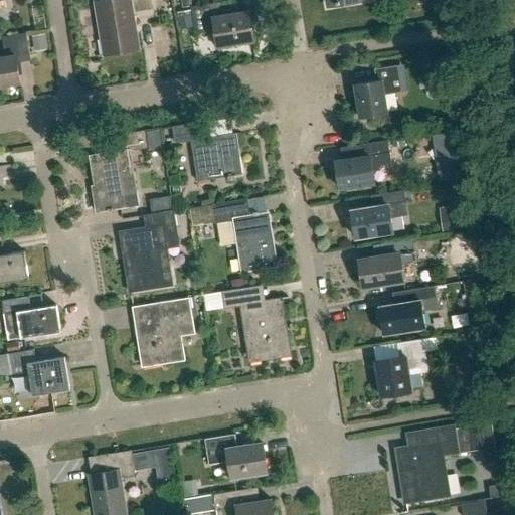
[(104,55),(139,49),(133,11),(151,9),(149,0),(103,0),(95,1),(104,55)]
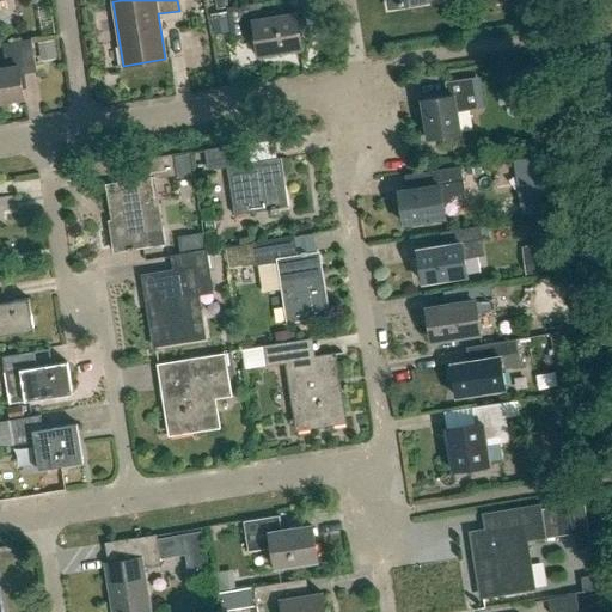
[(258,2),(227,8),(232,40),(256,36),(259,55),(301,48),(297,14),(262,20),(258,2)]
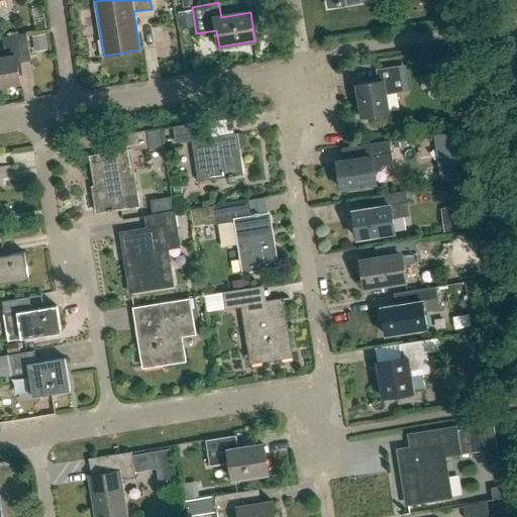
[(0,86),(19,83),(16,63),(30,61),(26,33),(2,37),(5,57),(0,57),(0,86)]
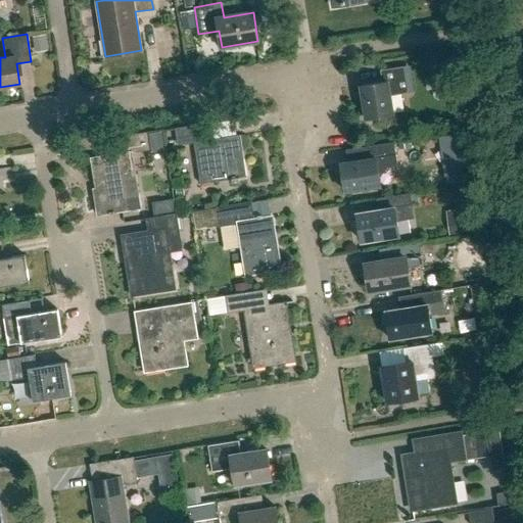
[(432,91),(448,88),(442,53),(426,56),(432,91)]
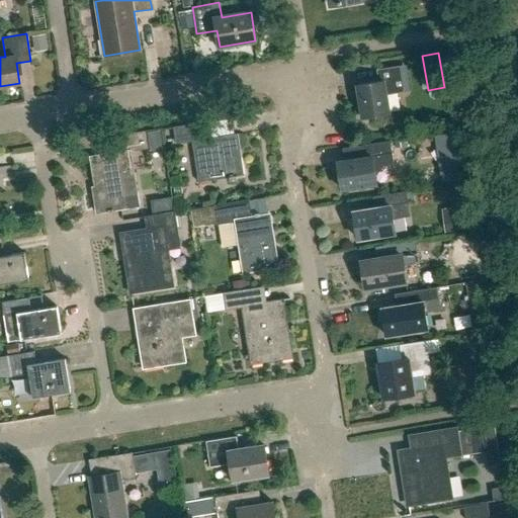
[(403,92),(399,67),(376,70),(378,81),(357,85),(362,118),(387,114),(384,91),(393,89),(393,93),(403,92)]
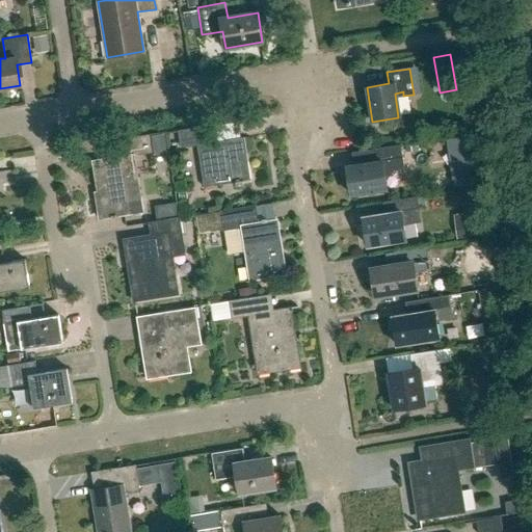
[(215,142),(212,126),(178,131),(180,148),(196,145),(201,167),(203,188),(235,183),(236,187),(242,185),(242,182),(250,181),(244,137),(215,142)]
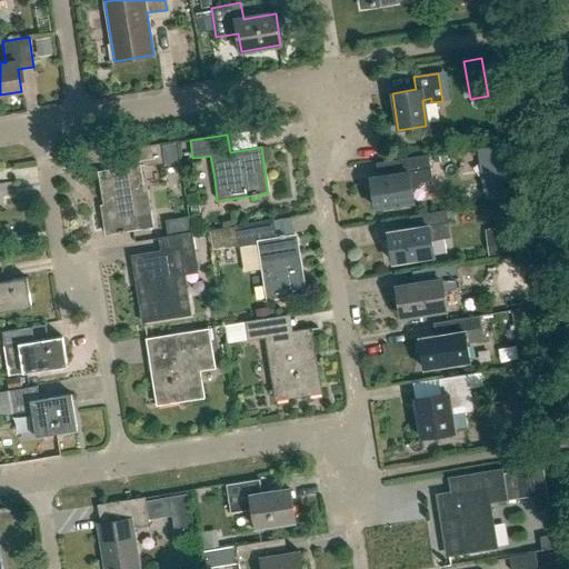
[(125,169),(99,172),(106,213),(102,215),(106,235),(119,232),(119,233),(125,232),(123,231),(152,227),(142,166),(162,162),(159,145),(122,151),(125,169)]
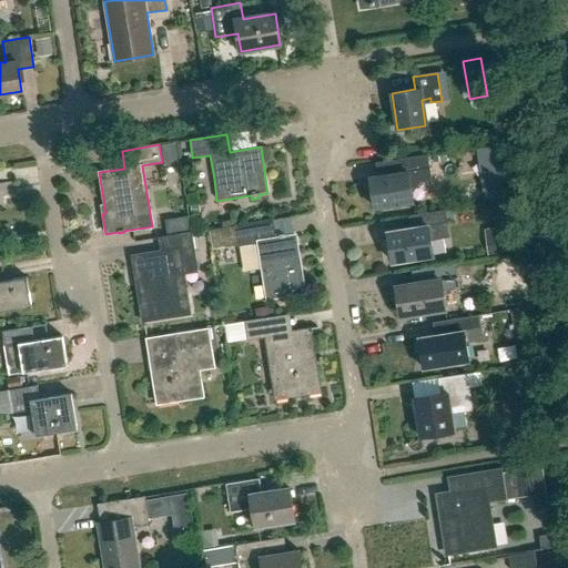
[(375,208),(412,202),(409,183),(430,180),(427,154),(403,159),(405,172),(369,178),(375,208)]
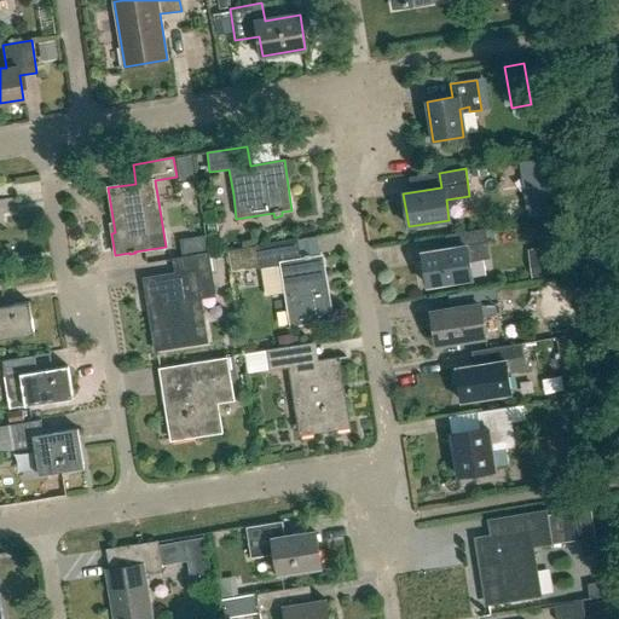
[(446,249),(422,253),(427,287),(470,279),(468,262),(485,260),(482,244),(490,243),(487,229),(445,235),(446,249)]
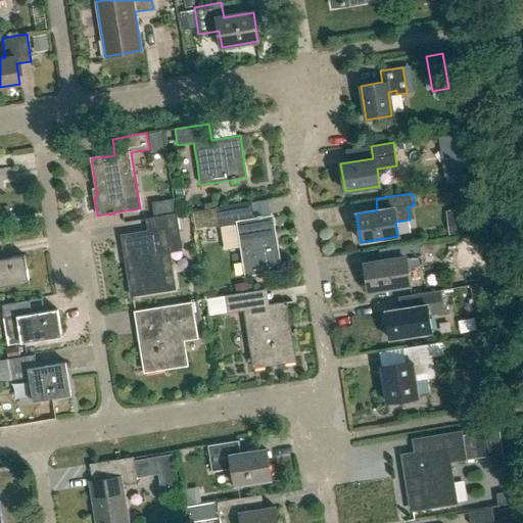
[(156,201),(158,212),(179,209),(177,197),(156,201)]
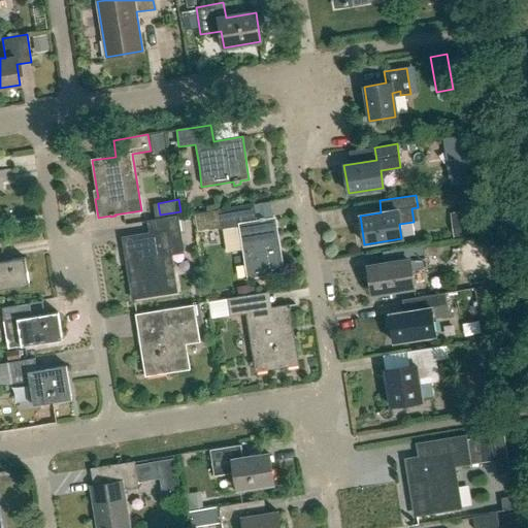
[(242,250),(248,277),(283,272),(274,219),(253,222),(250,205),(218,210),(221,228),(225,253),(242,250)]
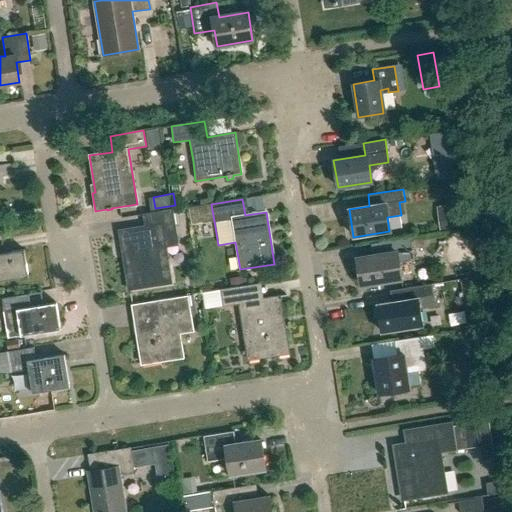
[(128,290),(171,283),(165,246),(176,244),(171,211),(143,215),(145,227),(119,231),(128,290)]
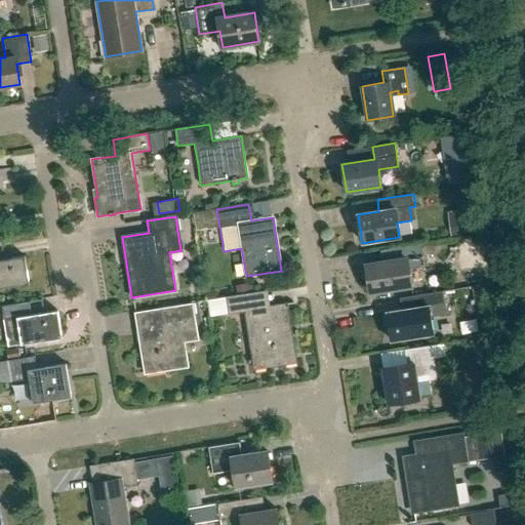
[(477,234),(475,217),(453,220),(455,237),(477,234)]
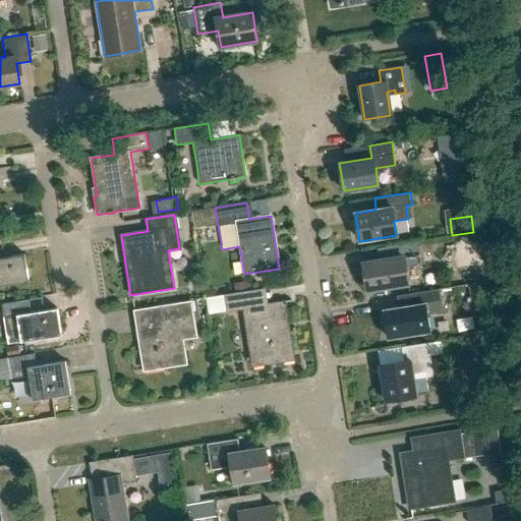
[(367,290),(407,284),(405,268),(420,265),(417,242),(387,246),(389,258),(363,263),(367,290)]
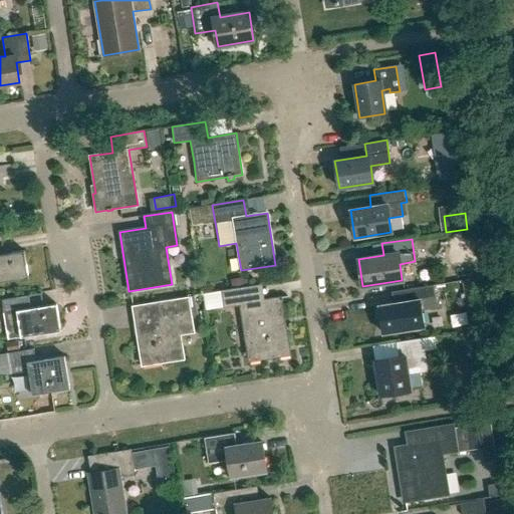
[(0,254),(0,281),(28,277),(24,251),(0,254)]
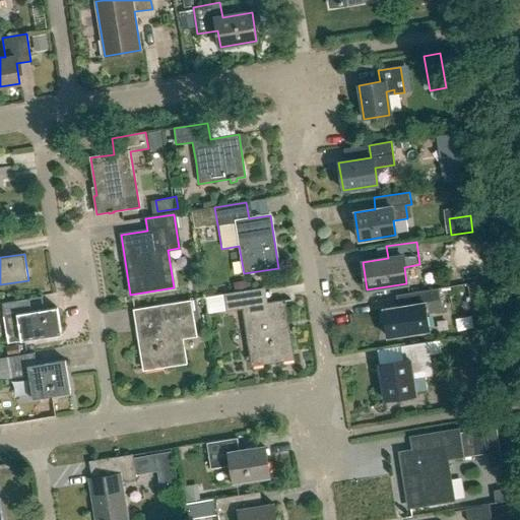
[(470,298),(480,296),(478,283),(468,285),(470,298)]
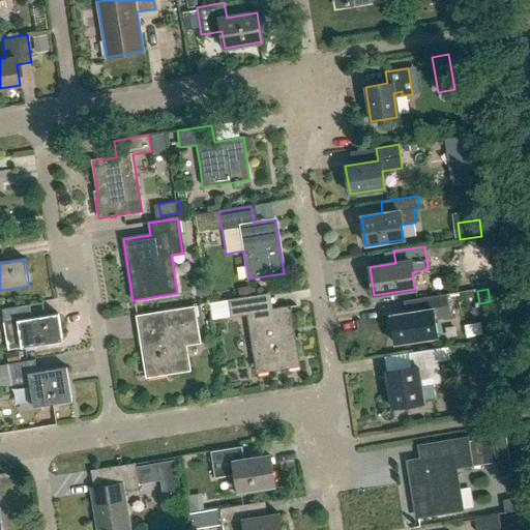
[(393,344),(437,336),(435,320),(450,318),(446,294),(415,299),(417,312),(389,316),(393,344)]
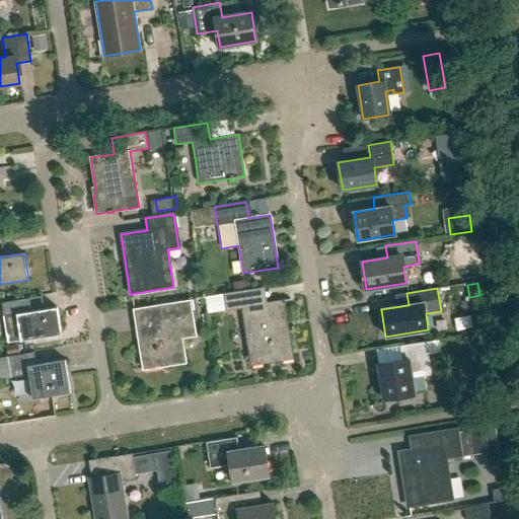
[(252,304),(250,290),(224,294),(226,310),(241,308),(250,365),(292,359),(287,328),(283,329),(278,301),(252,304)]
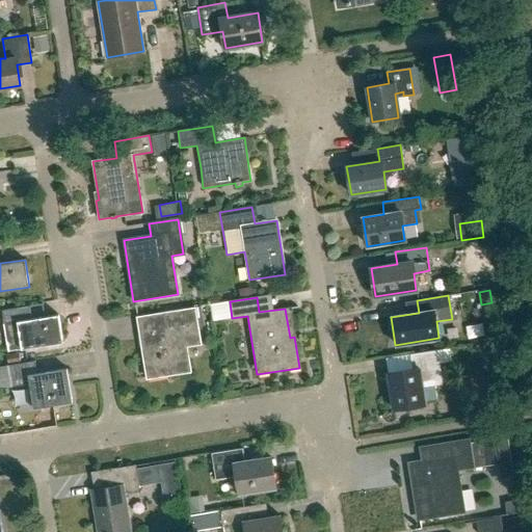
[(31,319),(29,306),(1,311),(3,325),(17,323),(19,335),(5,337),(8,351),(62,343),(58,315),(31,319)]
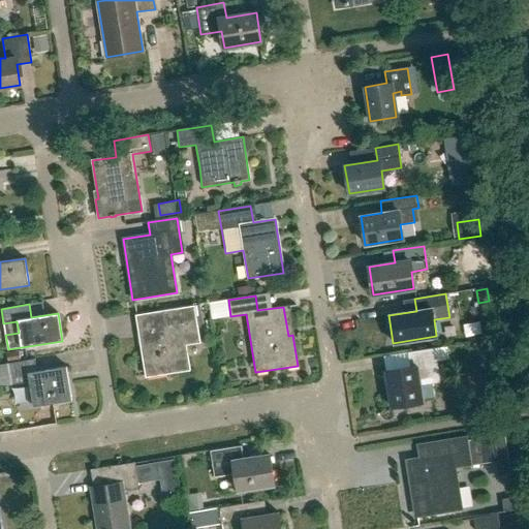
[(145,378),(189,371),(183,333),(197,331),(193,306),(161,311),(164,325),(137,331),(145,378)]
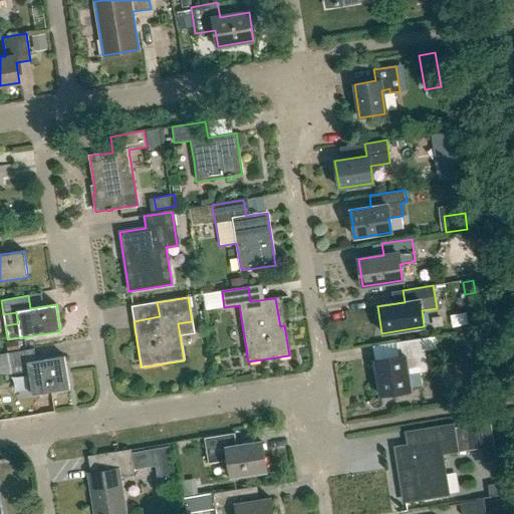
[(379,396),(411,391),(407,369),(427,366),(422,337),(396,341),(398,356),(373,360),(379,396)]
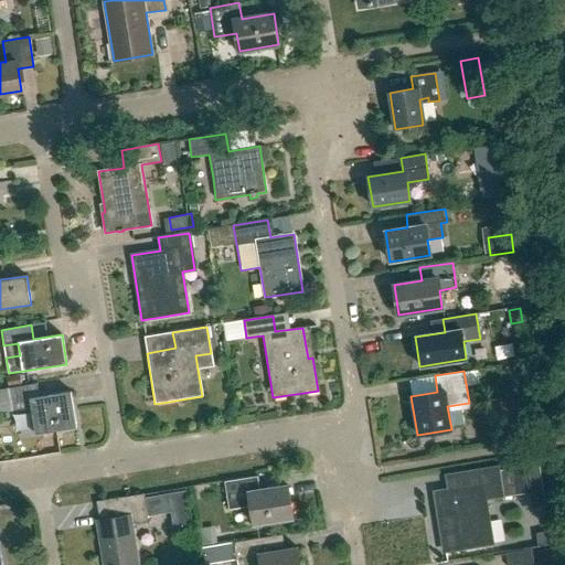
[(39,396),(36,383),(8,387),(12,412),(31,408),(35,434),(76,427),(71,392),(39,396)]
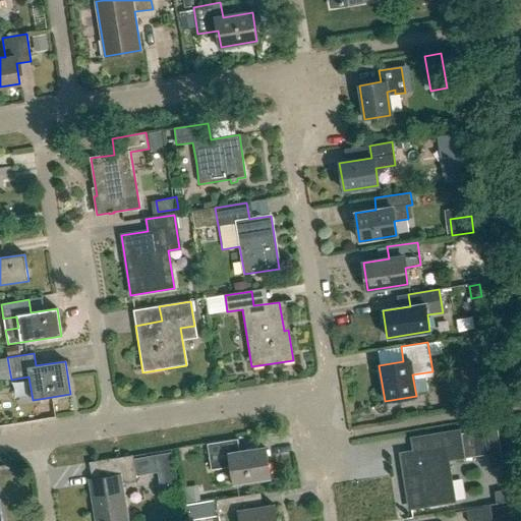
[(460,433),(462,444),(400,454),(409,508),(453,501),(447,460),(488,454),(489,466),(503,464),(497,427),(460,433)]
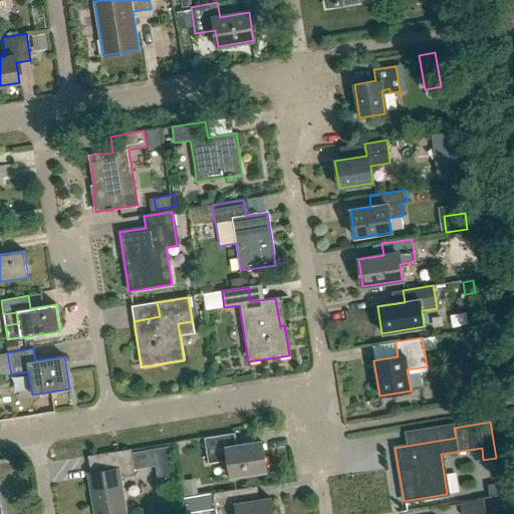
[(236,445),(234,434),(204,439),(208,463),(228,460),(230,477),(266,471),(261,441),(236,445)]
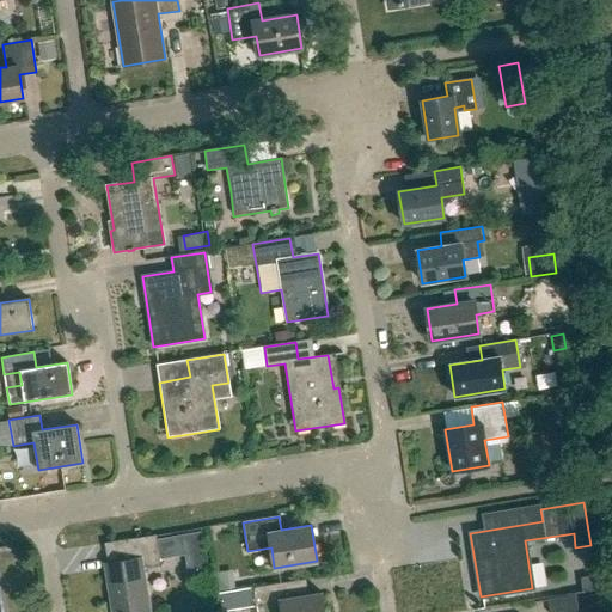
[(112,611),(148,611),(142,568),(160,565),(155,534),(127,539),(129,558),(105,563),(112,611)]
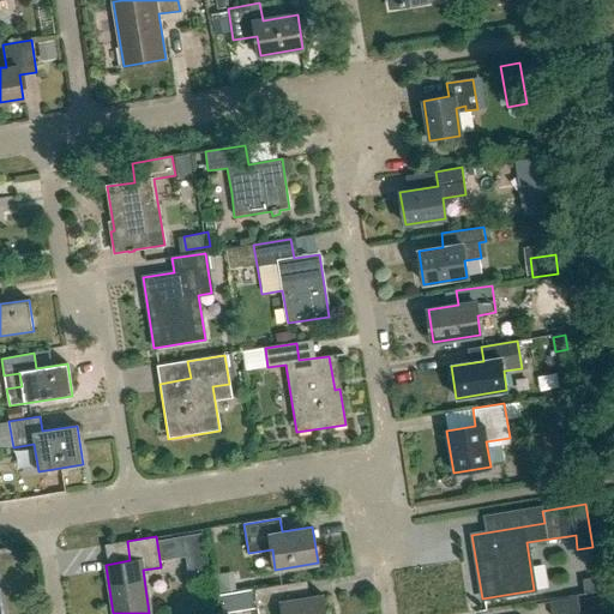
[(582,578),(584,593),(599,590),(596,576),(582,578)]
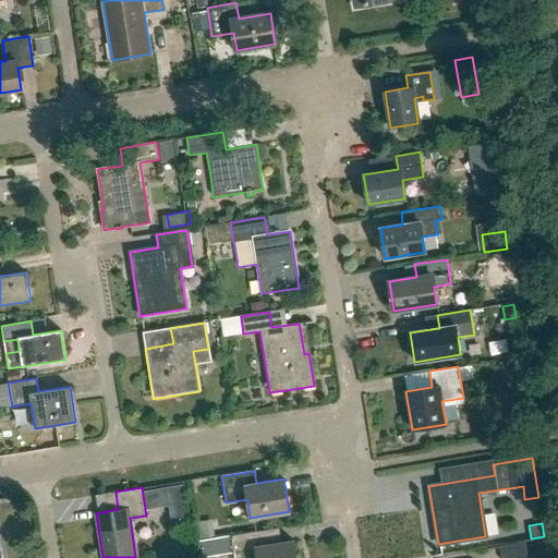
[(279,528),(232,535),(235,557),(296,557),(294,541),(281,543),(279,528)]
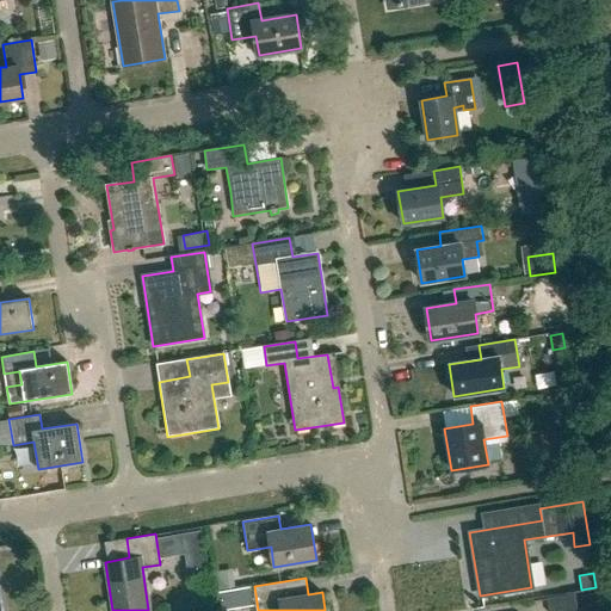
[(548,610),(568,610),(576,610),(574,593),(547,598),(548,610)]
